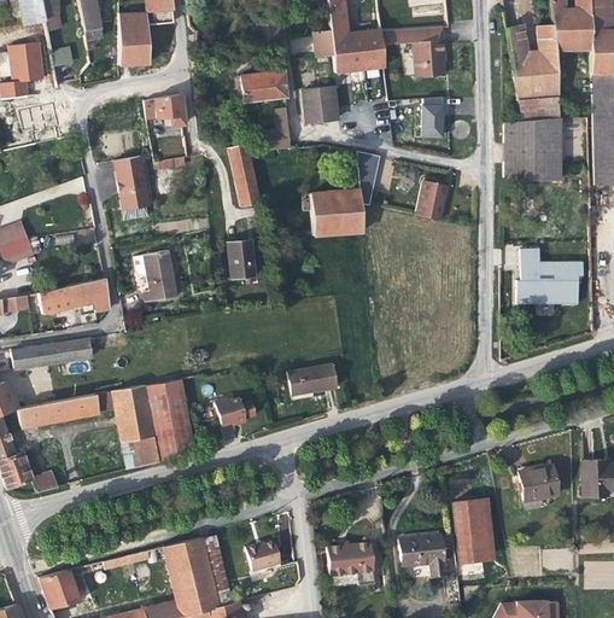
[(41,0),(23,0),(28,24),(46,21),(41,0)]
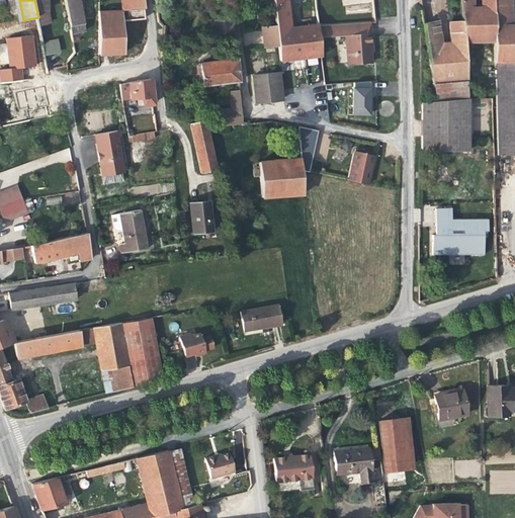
[(34,0),(38,17),(39,25),(53,22),(48,0),(34,0)]
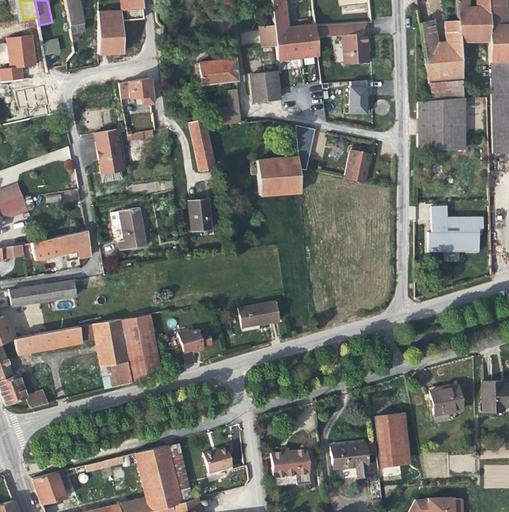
[(80,0),(66,0),(74,42),(79,41),(78,32),(86,30),(80,0)]
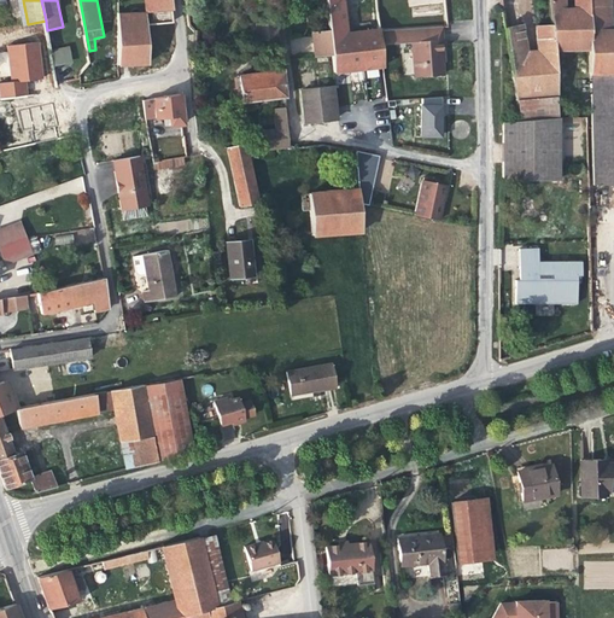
[(150,64),(148,25),(175,22),(171,0),(151,0),(152,3),(152,11),(121,13),(121,65),(150,64)]
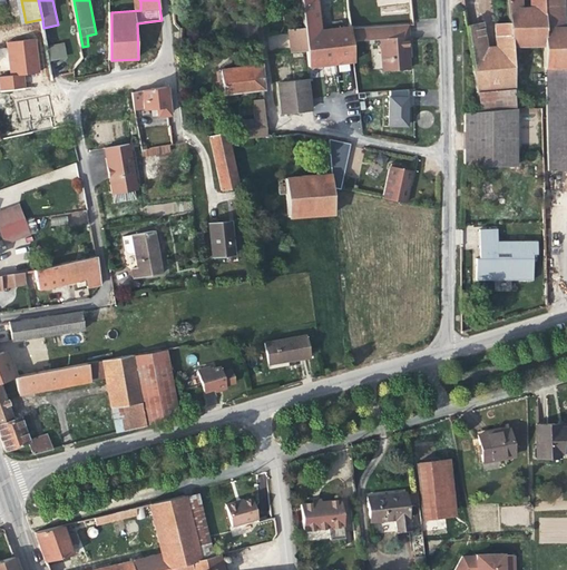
[(354,41),(353,28),(353,27),(336,29),(323,30),(319,0),(303,0),(306,29),(309,49),(311,67),(357,61),(354,41)]
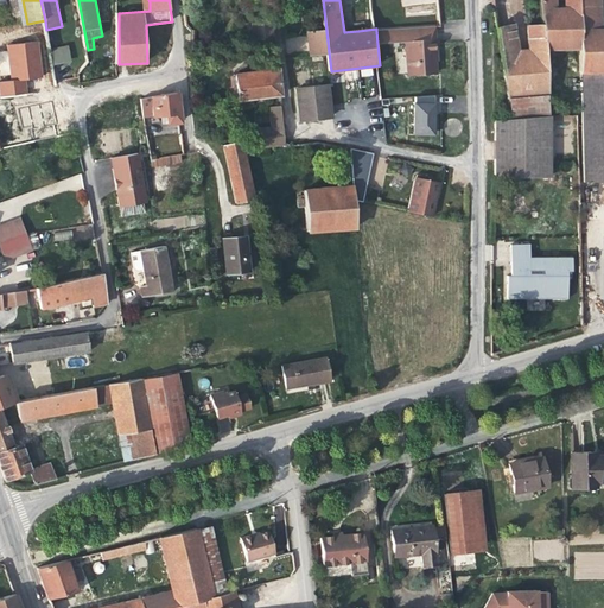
[(557,8),(555,0),(541,0),(545,25),(548,49),(582,49),(580,30),(580,16),(579,0),(566,0),(567,8),(557,8)]
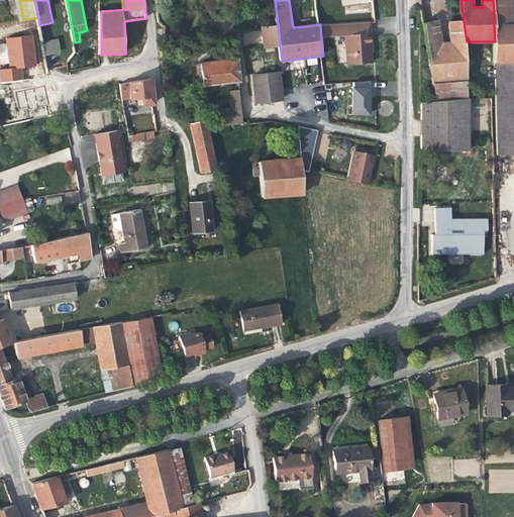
[(493,0),(494,13),(509,12),(508,0),(493,0)]
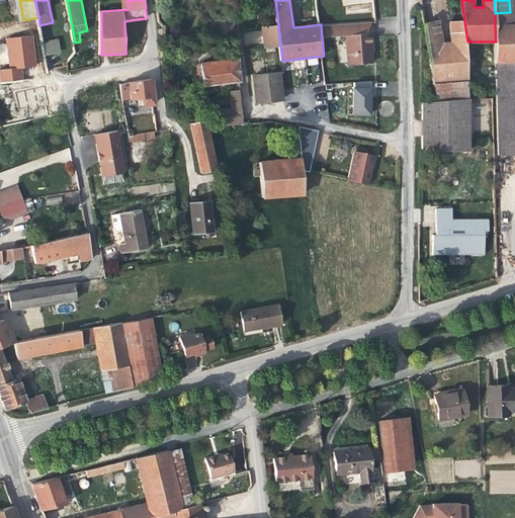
[(321,24),(319,9),(304,11),(306,26),(321,24)]
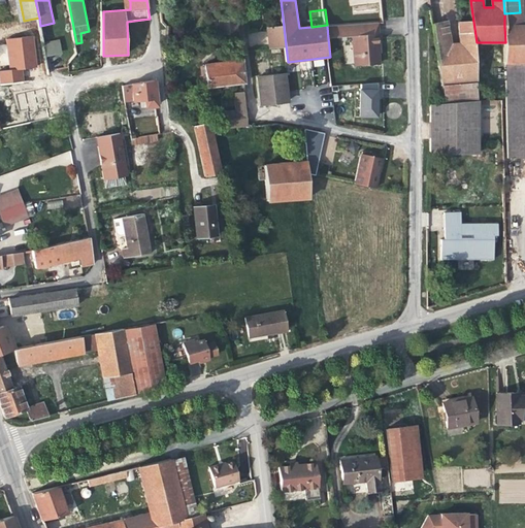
[(520,25),(520,12),(504,13),(504,26),(520,25)]
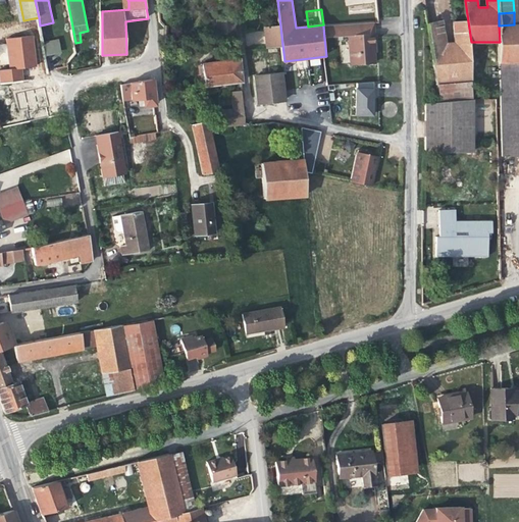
[(237,33),(235,19),(219,20),(220,35),(237,33)]
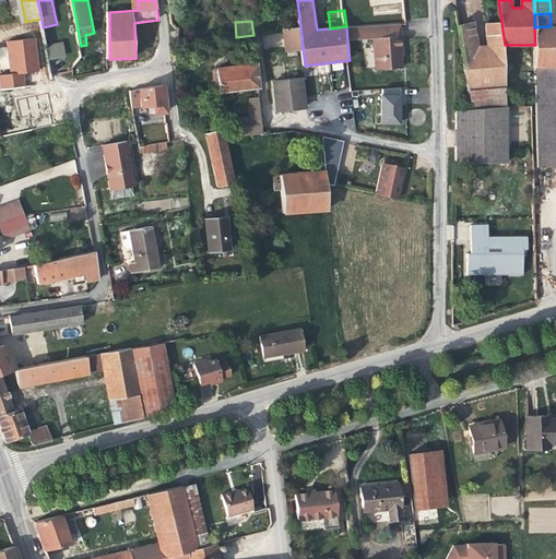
[(507,86),(505,45),(501,23),(487,24),(489,46),(480,47),(475,22),(459,25),(473,109),(508,106),(506,86),(507,86)]
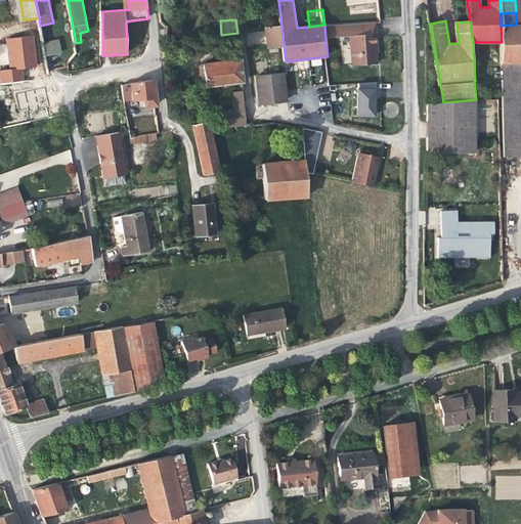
[(379,49),(377,23),(324,26),(326,38),(352,36),(354,66),(378,63),(377,49),(379,49)]
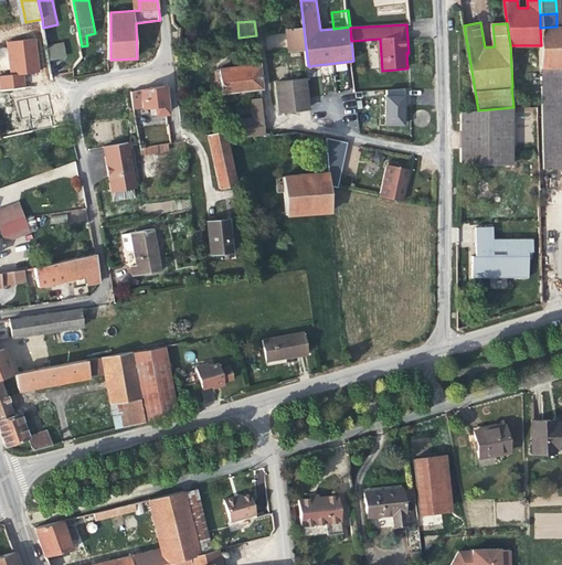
[(561,27),(557,27),(540,28),(541,45),(541,67),(542,67),(558,67),(561,66),(561,27)]
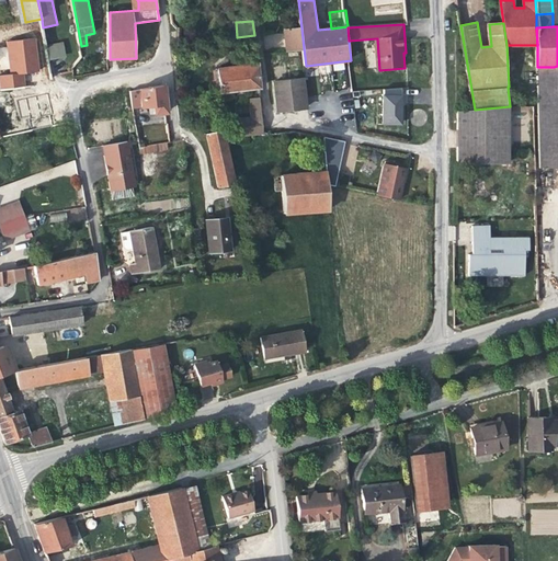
[(288,50),(304,48),(302,29),(286,30),(288,50)]
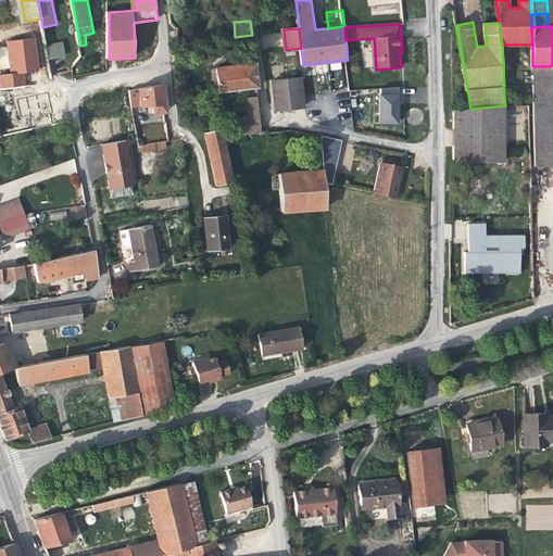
[(2,89),(28,87),(27,73),(42,72),(40,38),(9,39),(10,47),(1,48),(2,62),(12,62),(12,73),(1,74),(2,89)]
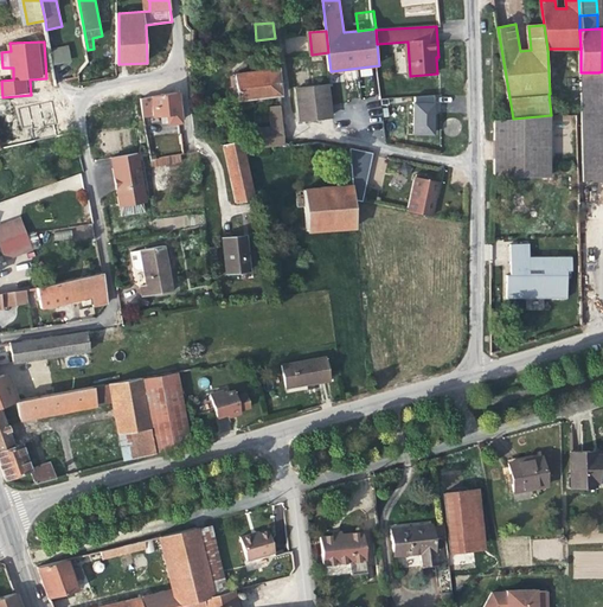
[(69,45),(50,49),(51,52),(55,65),(72,62),(69,45)]
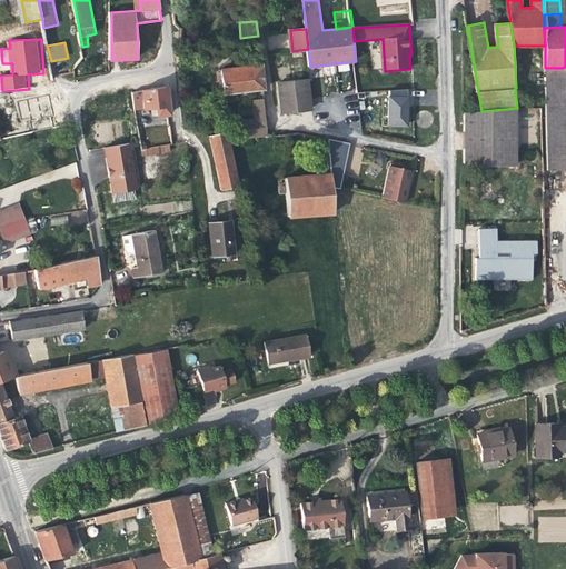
[(267,90),(264,66),(222,70),(226,95),(267,90)]
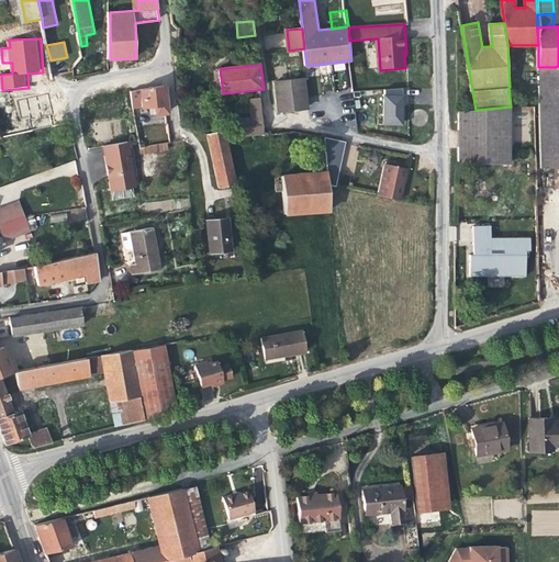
[(558,168),(555,67),(539,67),(543,168),(558,168)]
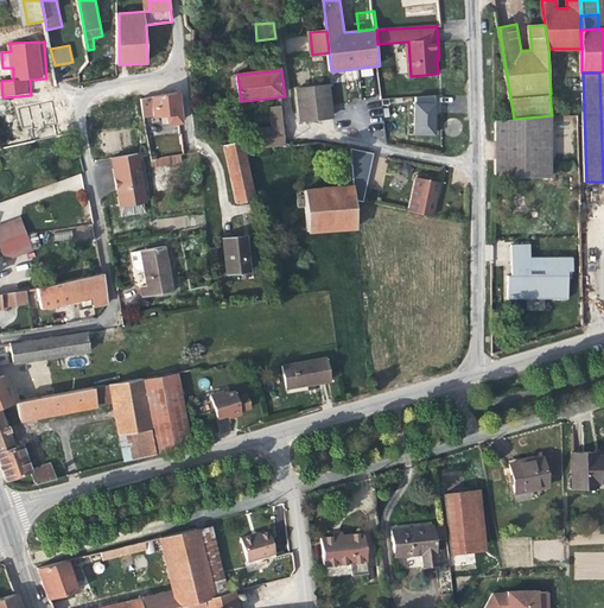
[(334,116),(330,86),(299,89),(303,120),(334,116)]
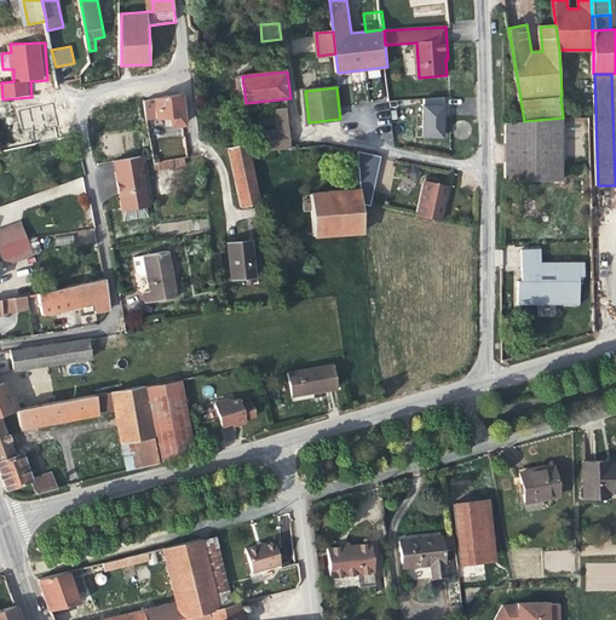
[(186,125),(183,95),(147,101),(149,120),(173,118),(173,126),(186,125)]
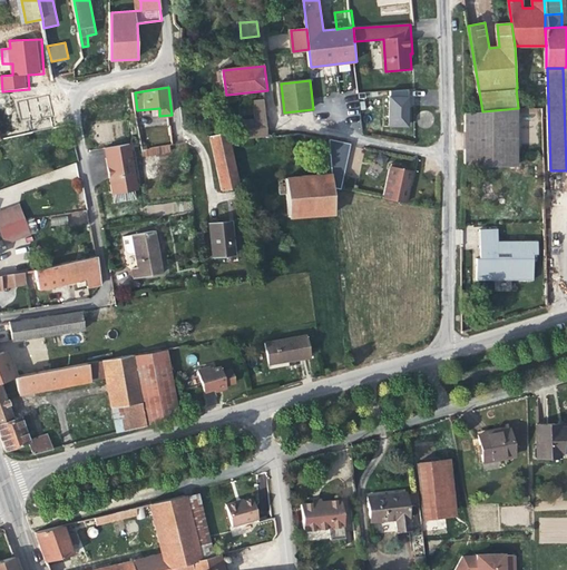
[(409,126),(410,89),(392,90),(391,125),(409,126)]
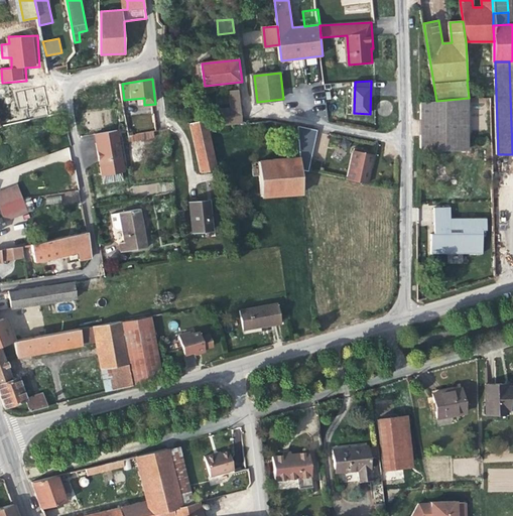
[(244,123),(242,99),(242,97),(242,90),(232,91),(234,109),(231,109),(232,123),(244,123)]
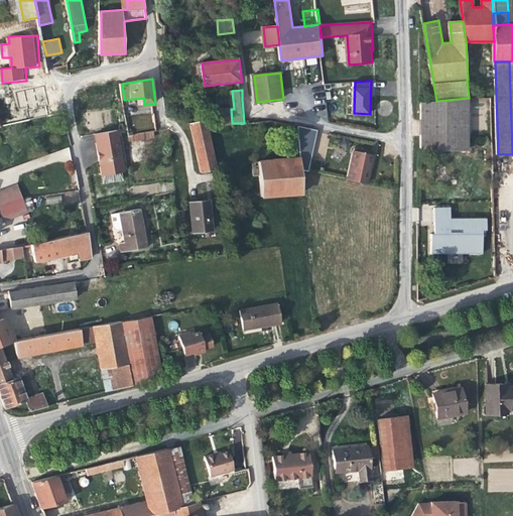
[(469,150),(469,98),(436,101),(422,102),(422,150),(469,150)]
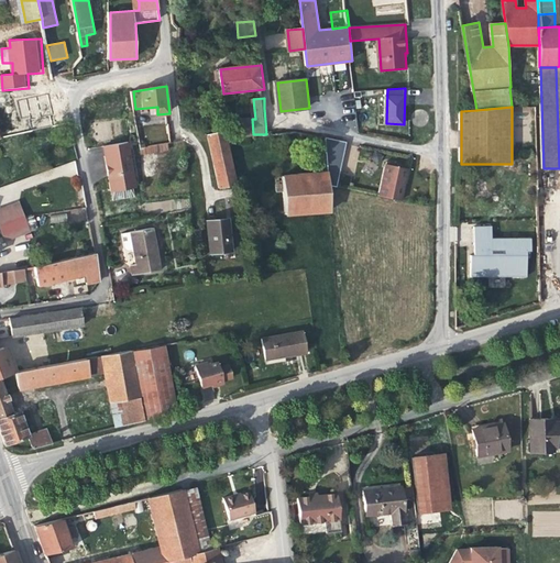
[(238,185),(226,131),(210,134),(222,188),(238,185)]
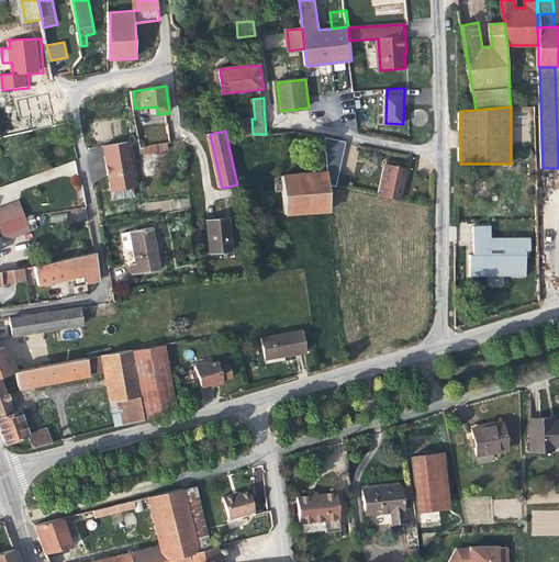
[(348,142),(326,137),(330,172),(330,186),(338,187),(348,142)]
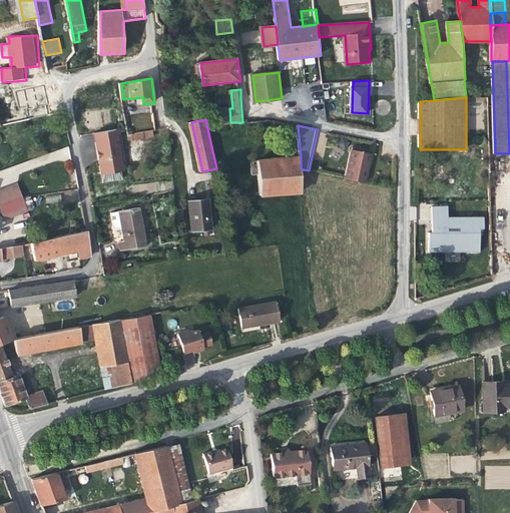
[(118,129),(97,132),(98,142),(97,142),(99,152),(101,152),(102,156),(100,156),(102,174),(125,170),(118,129)]
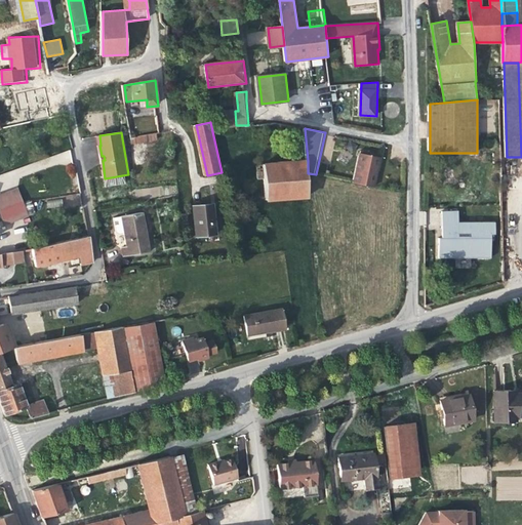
[(162,139),(161,133),(132,138),(133,144),(162,139)]
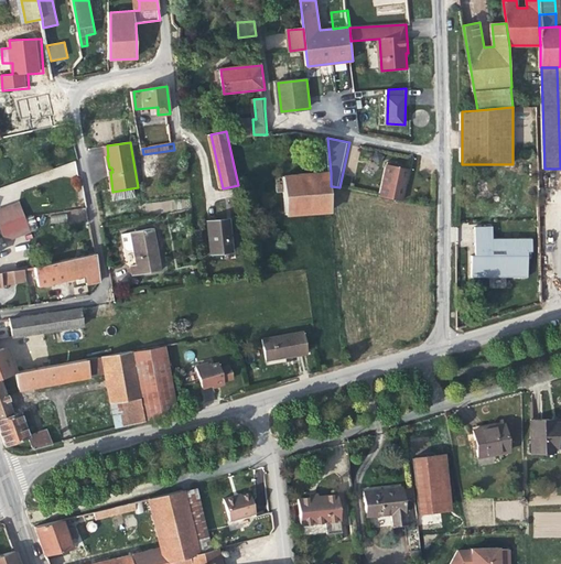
[(410,170),(389,164),(383,196),(403,202),(410,170)]
